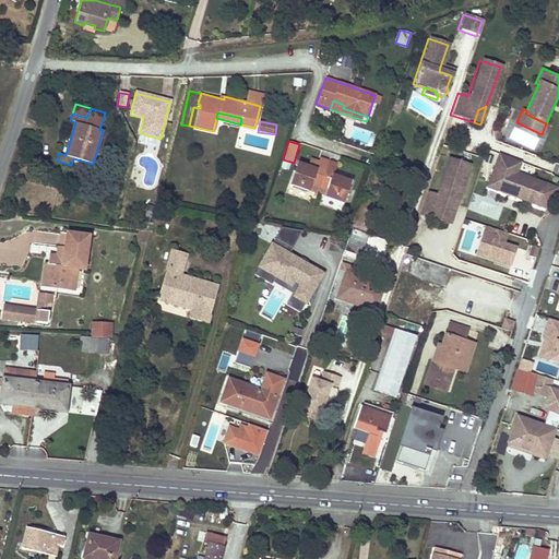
[(513,157),(500,153),(489,181),(499,185),(498,190),(511,195),(512,192),(515,194),(514,197),(527,202),(532,191),(542,195),(547,183),(519,171),(509,168),(513,157)]
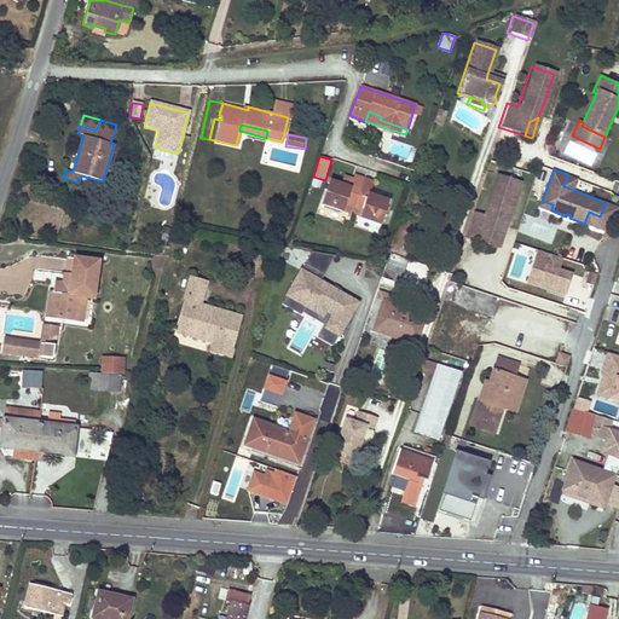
[(365,178),(357,174),(354,183),(363,185),(365,178)]
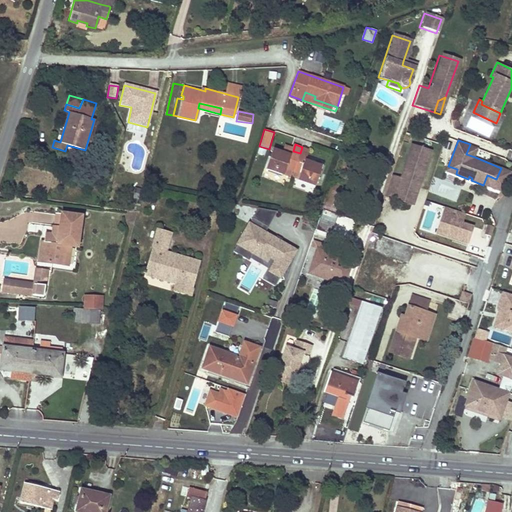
[(471,145),(470,144),(466,154),(475,157),(479,148),(471,145)]
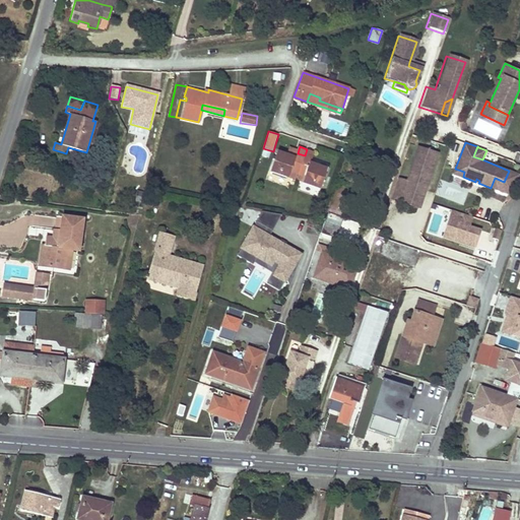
[(415,193),(421,190),(434,153),(415,147),(404,181),(394,178),(389,192),(388,197),(410,205),(414,192),(415,193)]
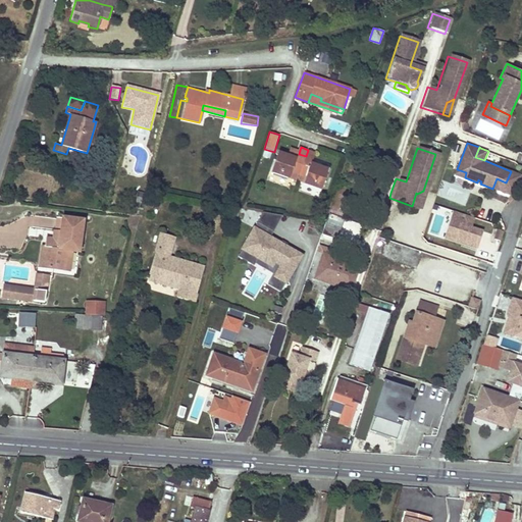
[(315,152),(308,150),(306,156),(312,159),(315,152)]
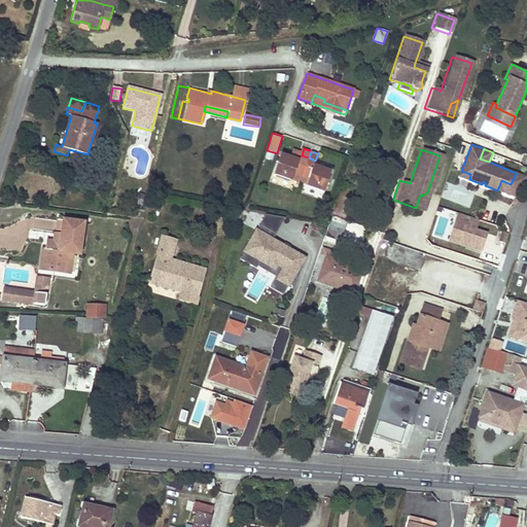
[(300,160),(282,153),(275,174),(293,180),(295,172),(310,177),(308,184),(326,190),(332,170),(314,165),(315,161),(309,157),(302,155),(300,160)]
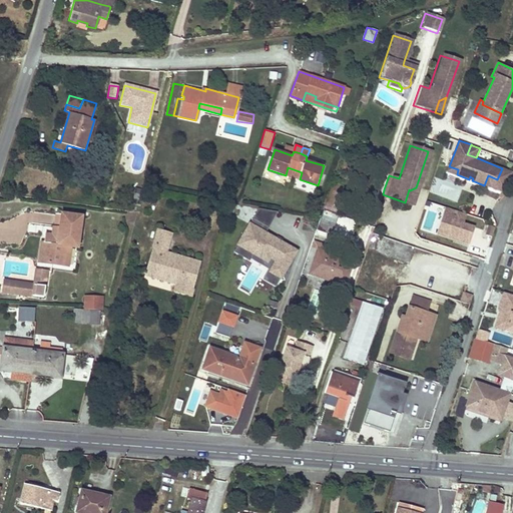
[(458,169),(449,166),(447,170),(457,174),(458,169)]
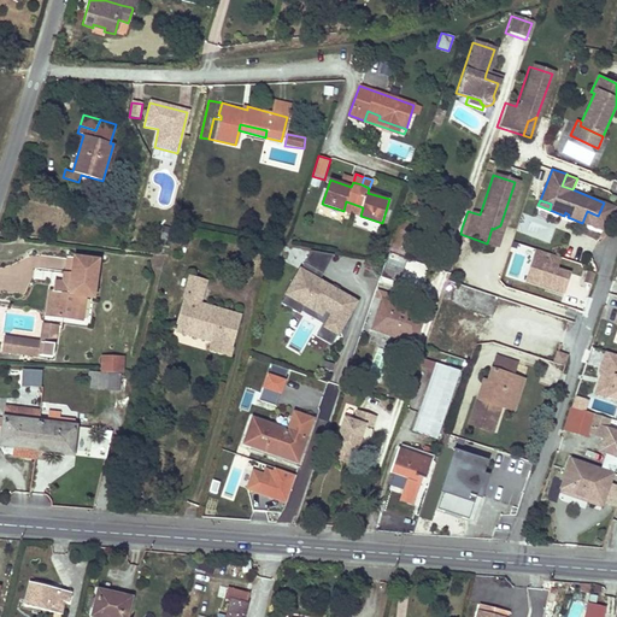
[(616,210),(616,207),(604,203),(598,216),(593,228),(610,234),(616,210)]
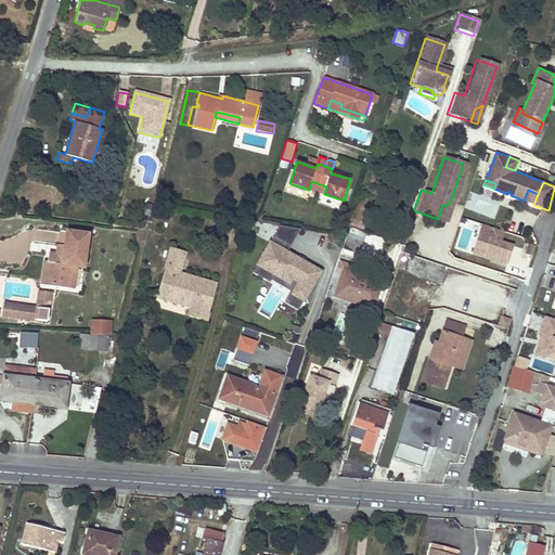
[(528,190),(524,201),(533,205),(538,194),(528,190)]
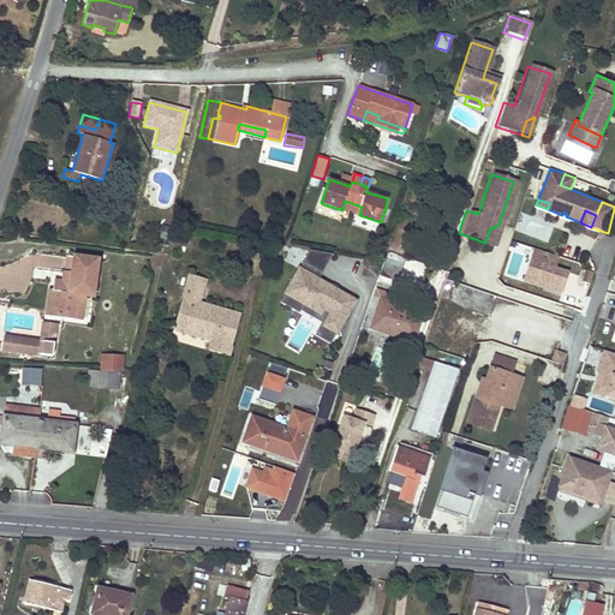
[(412,224),(413,221),(415,218),(402,214),(400,220),(399,219),(384,258),(401,264),(415,225),(412,224)]
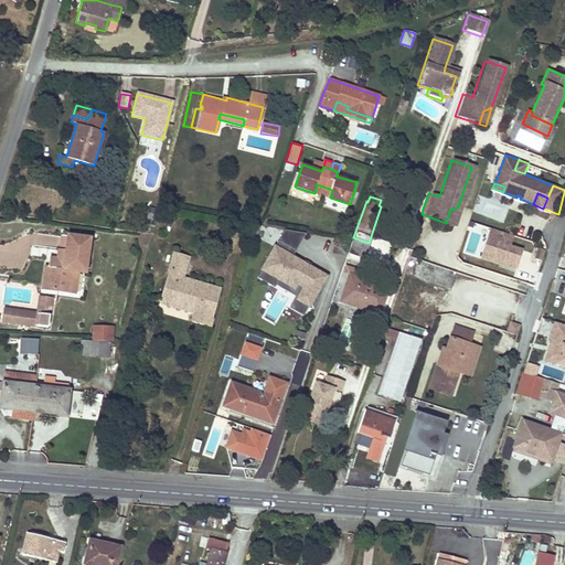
[(450,209),(446,223),(452,225),(458,206),(451,210),(450,209)]
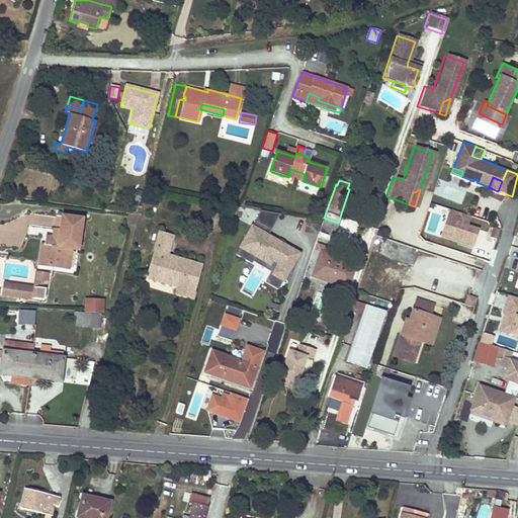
[(470,217),(449,209),(440,237),(473,247),(479,231),(467,228),(470,217)]
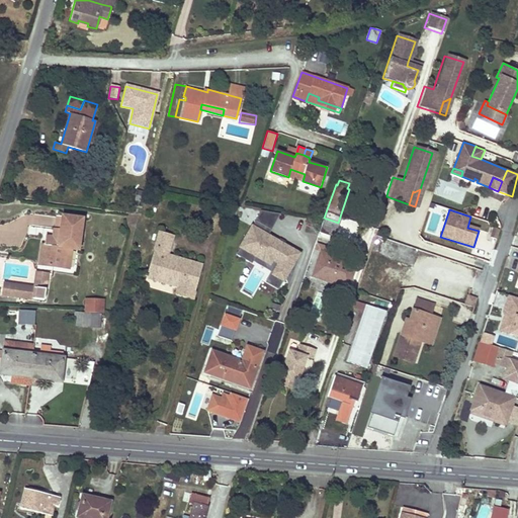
[(277,213),(259,210),(235,255),(252,264),(253,261),(272,272),(271,274),(282,280),(297,253),(266,236),(277,213)]
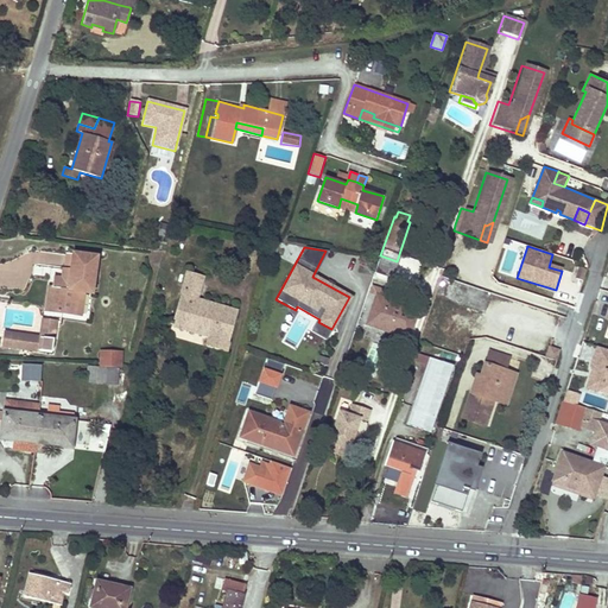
[(52,277),(50,293),(48,310),(74,314),(76,291),(82,292),(90,292),(95,257),(65,253),(63,268),(68,270),(67,280),(61,279),(61,278),(52,277)]
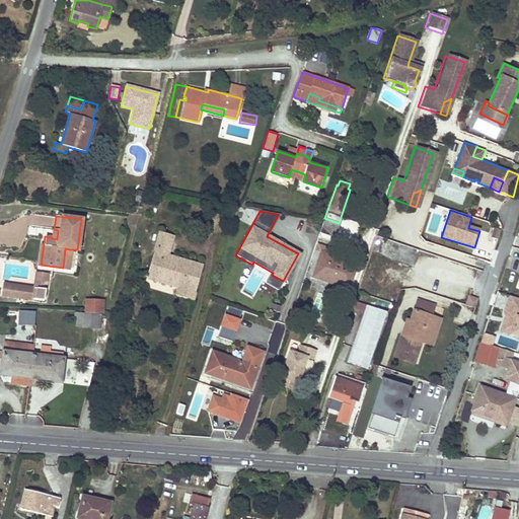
[(498,241),(501,232),(495,230),(492,239),(498,241)]
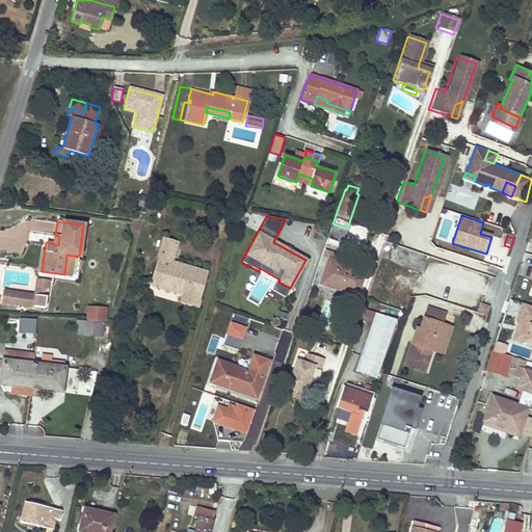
[(196,308),(207,273),(178,264),(177,266),(174,265),(174,263),(171,262),(169,262),(170,257),(173,258),(178,242),(163,238),(151,280),(184,290),(182,295),(180,302),(196,308)]
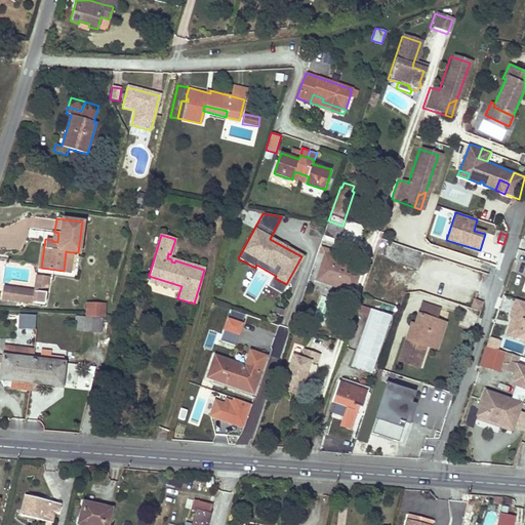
[(352,291),(356,279),(360,268),(325,255),(316,279),(352,291)]
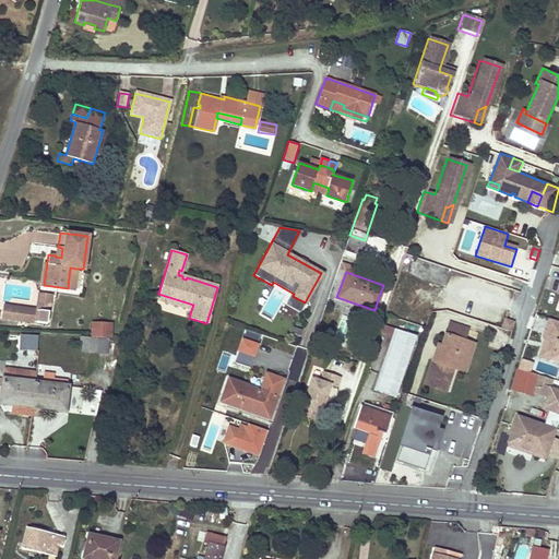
[(37,292),(35,309),(20,307),(18,319),(46,323),(49,294),(37,292)]
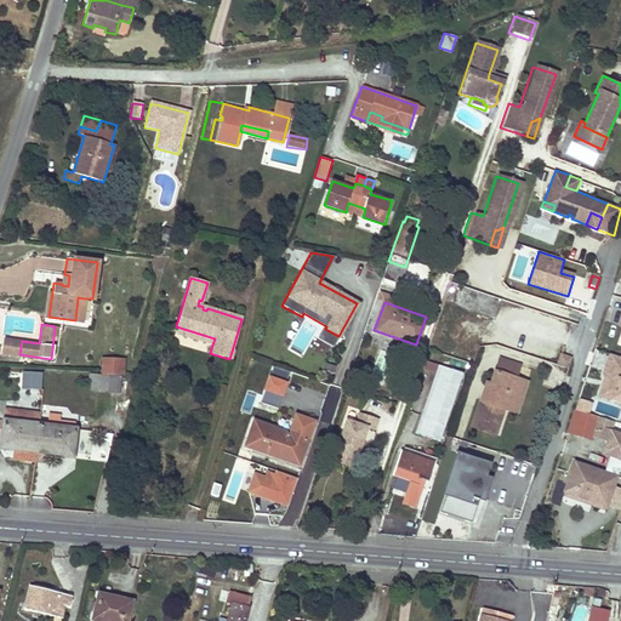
[(215,339),(176,326),(174,332),(212,345),(215,339)]
